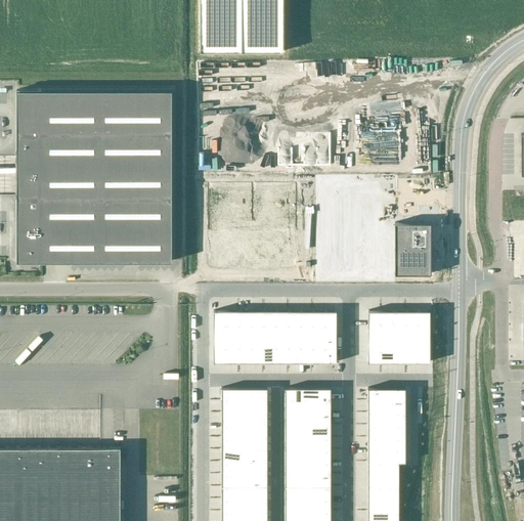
[(200,0),(200,54),(284,54),(284,0),(200,0)]
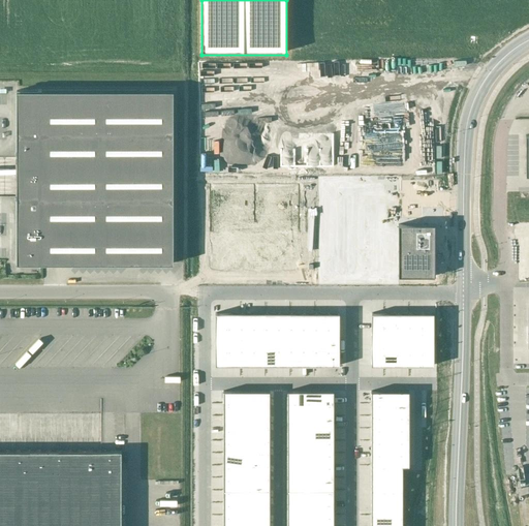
[(174,93),(17,93),(17,267),(174,267),(174,93)]
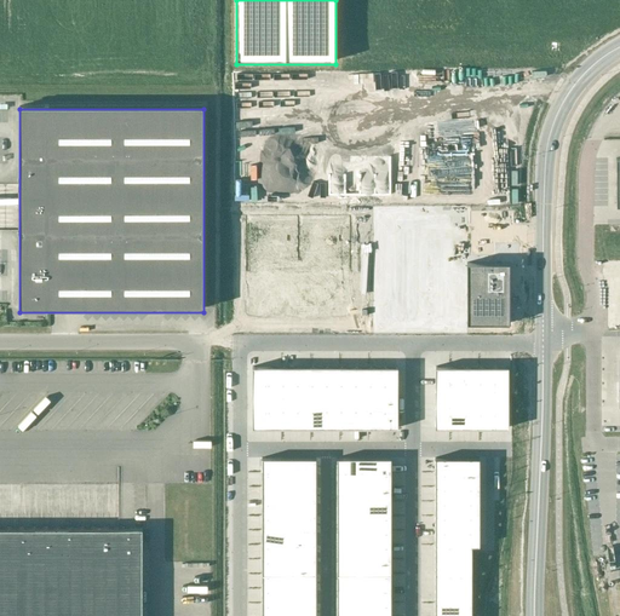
[(461,271),(461,335),(503,337),(504,272),(461,271)]
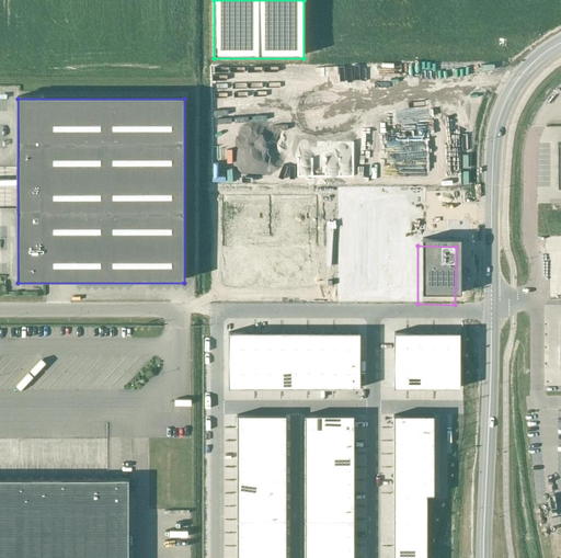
[(242,334),(228,334),(228,362),(233,362),(242,362),(242,334)]
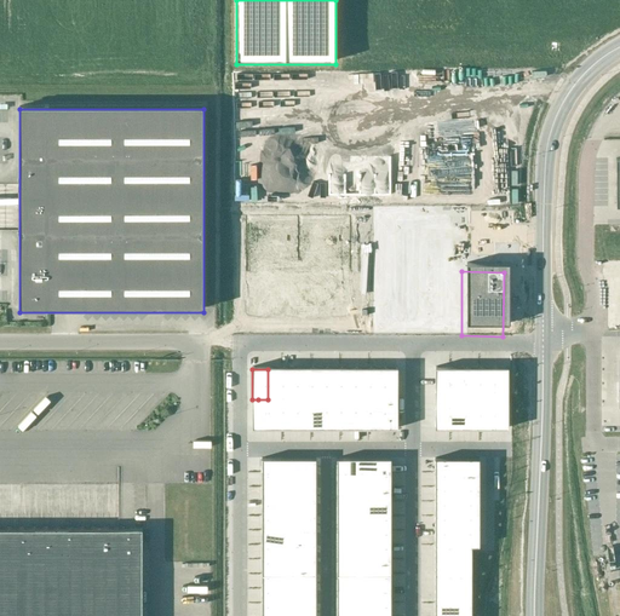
[(282,369),(268,369),(268,399),(282,399),(282,369)]
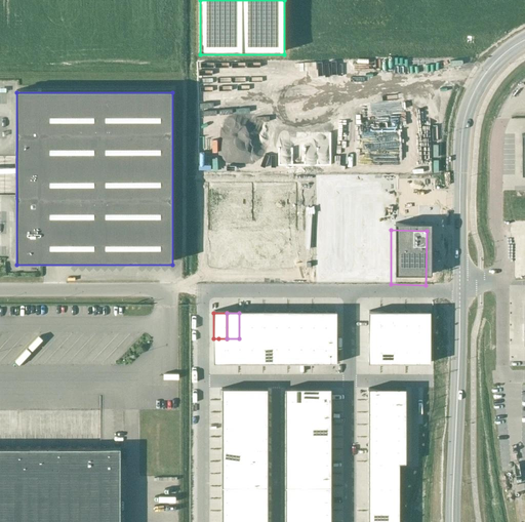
[(251,313),(239,313),(239,338),(251,338),(251,313)]
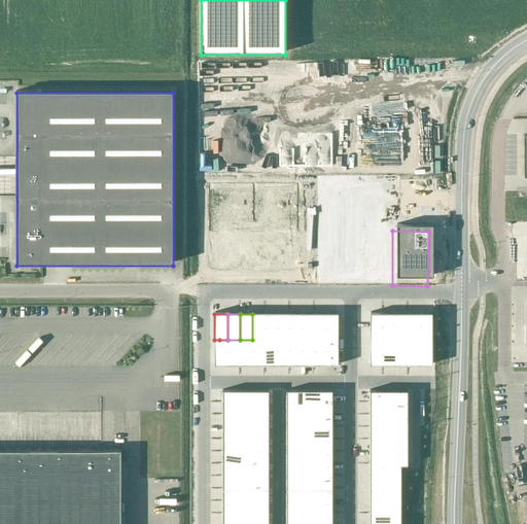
[(265,314),(252,314),(252,340),(265,340),(265,314)]
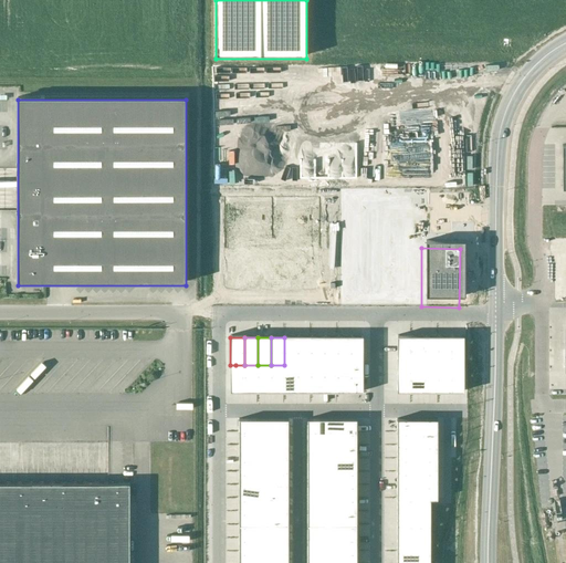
[(297,337),(284,337),(284,365),(297,365),(297,337)]
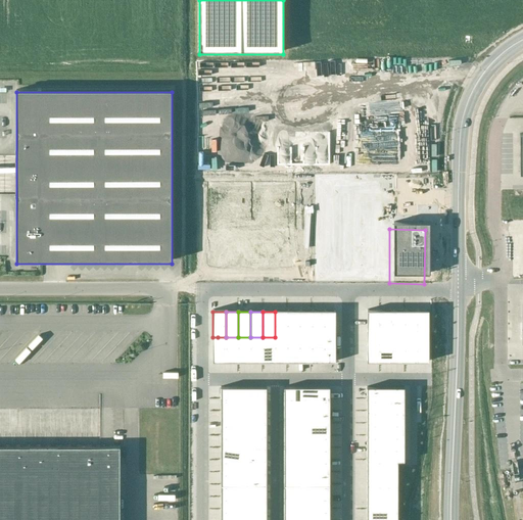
[(287,312),(275,312),(275,337),(287,337),(287,312)]
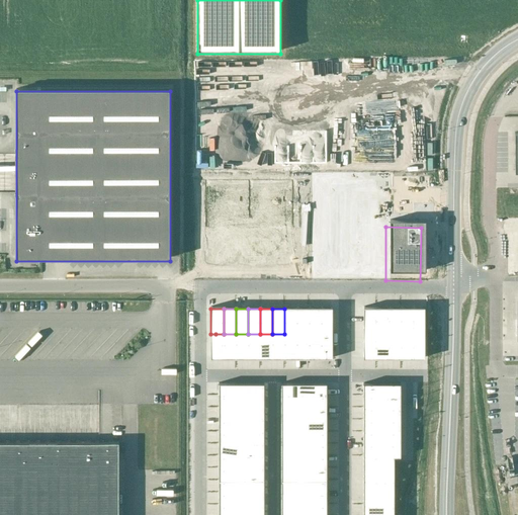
[(296,309),(284,309),(284,334),(296,334),(296,309)]
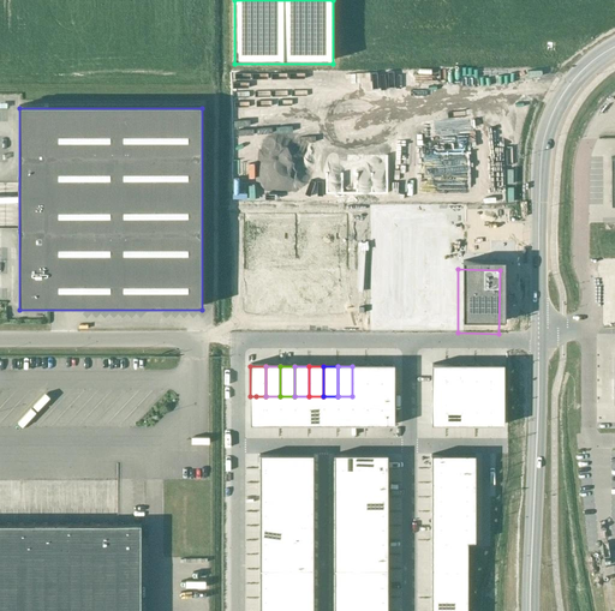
[(366,366),(352,366),(352,396),(366,396),(366,366)]
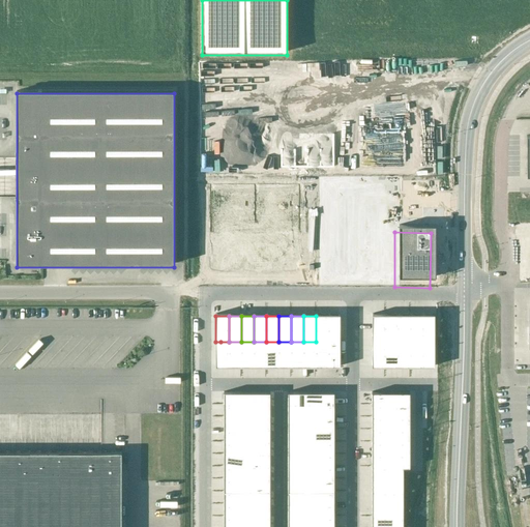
[(328,316),(316,316),(316,342),(328,342),(328,316)]
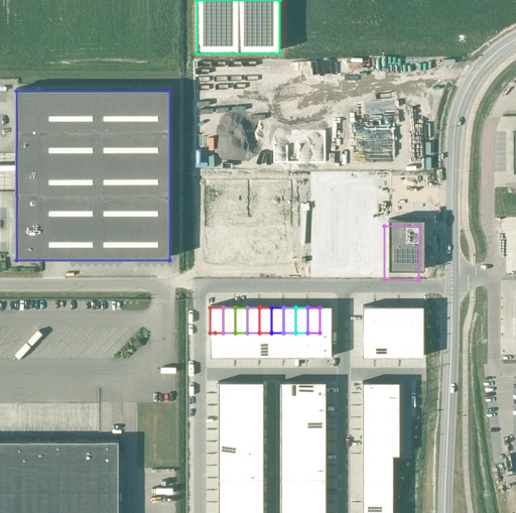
[(332,307),(319,307),(319,333),(332,333),(332,307)]
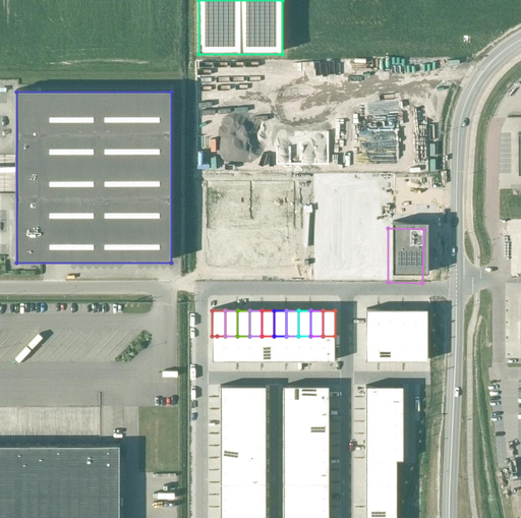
[(379,310),(365,310),(365,341),(379,341),(379,310)]
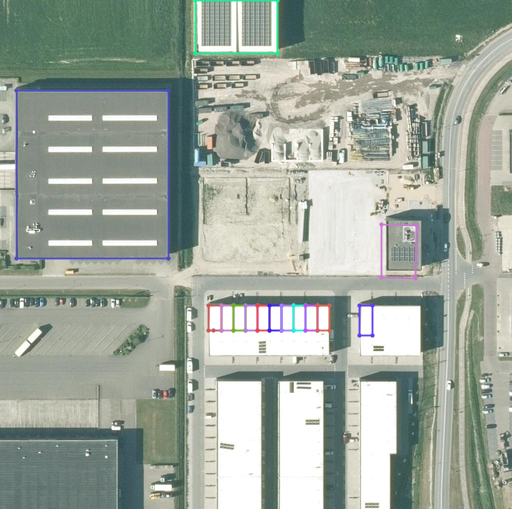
[(384,305),(372,305),(372,335),(384,335),(384,305)]
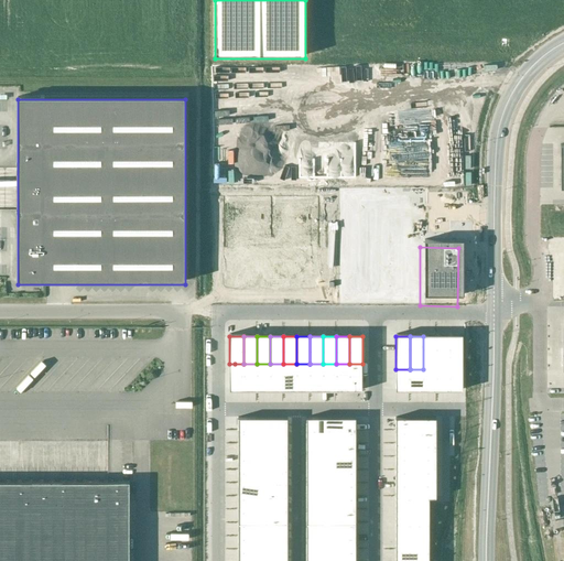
[(435,336),(423,336),(423,369),(435,369),(435,336)]
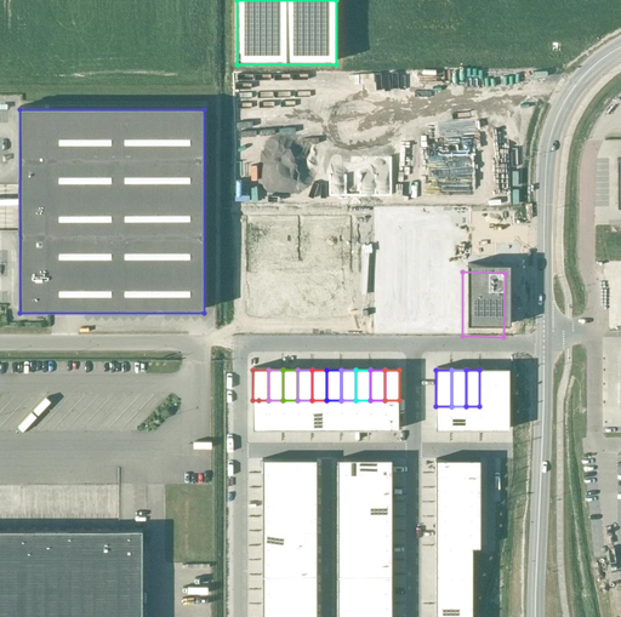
[(494,370),(479,370),(479,406),(494,406),(494,370)]
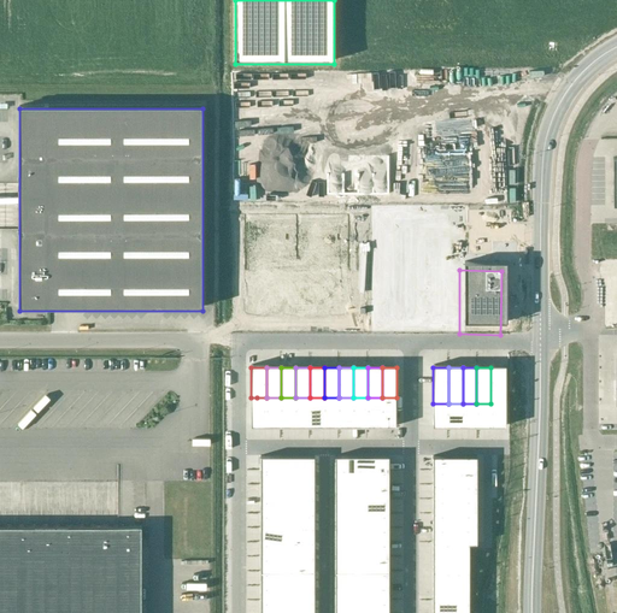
[(505,367),(491,367),(491,404),(506,404),(505,367)]
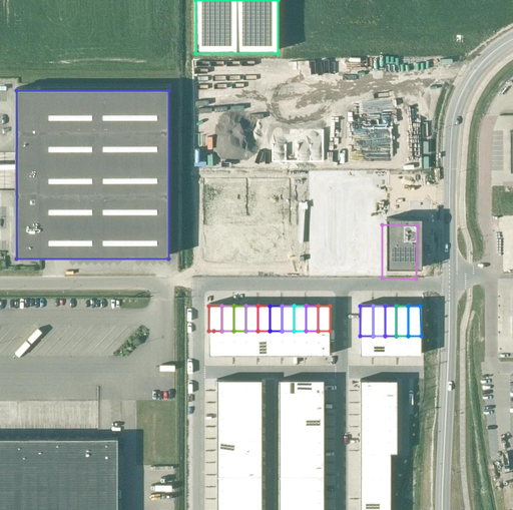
[(99,339),(104,343),(114,332),(110,327),(99,339)]
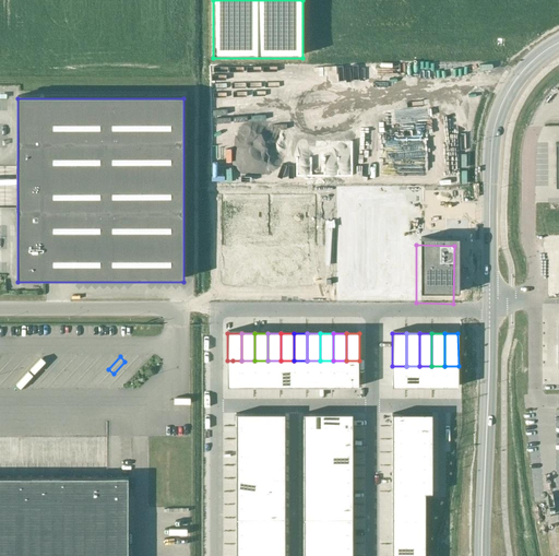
[(87,375),(99,363),(94,358),(83,370),(87,375)]
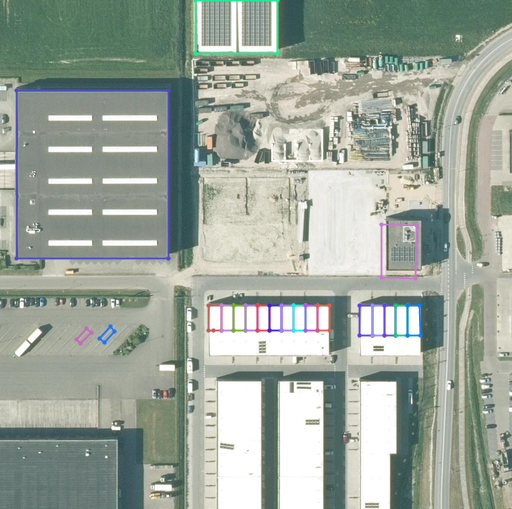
[(213,341),(208,341),(208,355),(221,355),(221,330),(213,330),(213,341)]
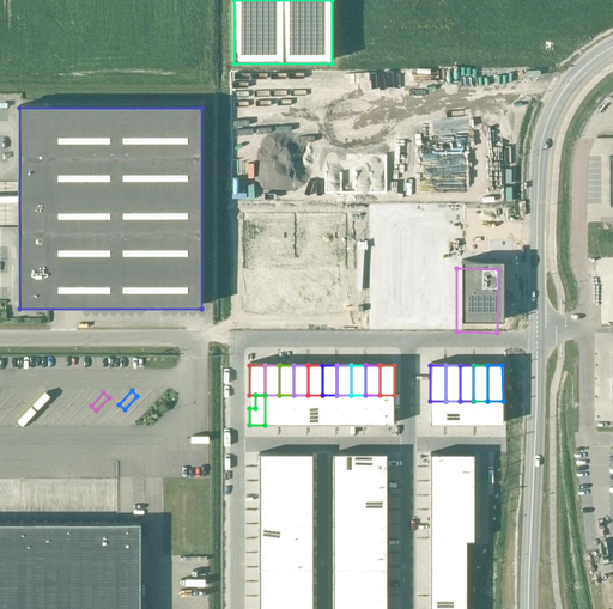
[(279,395),(265,395),(265,425),(279,425),(279,395)]
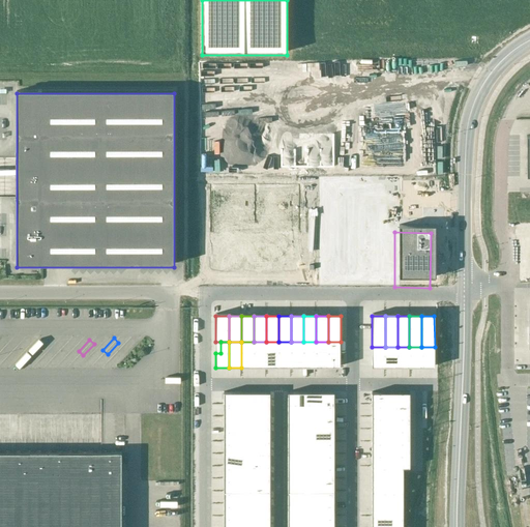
[(254,342),(241,342),(241,368),(254,368),(254,342)]
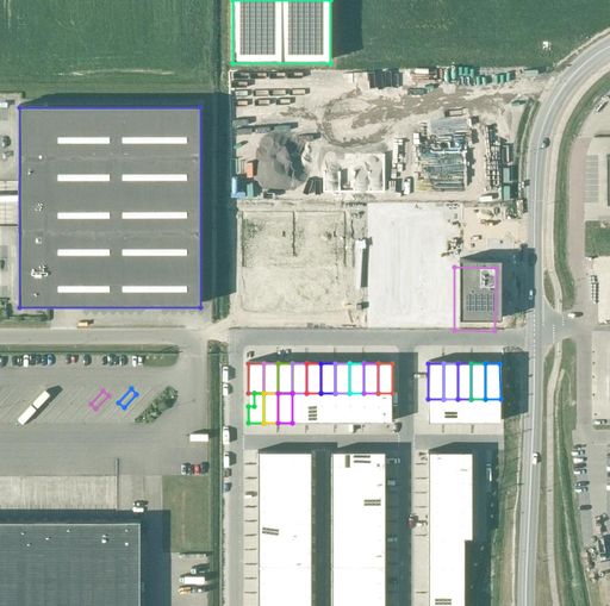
[(306,393),(292,393),(292,423),(306,423),(306,393)]
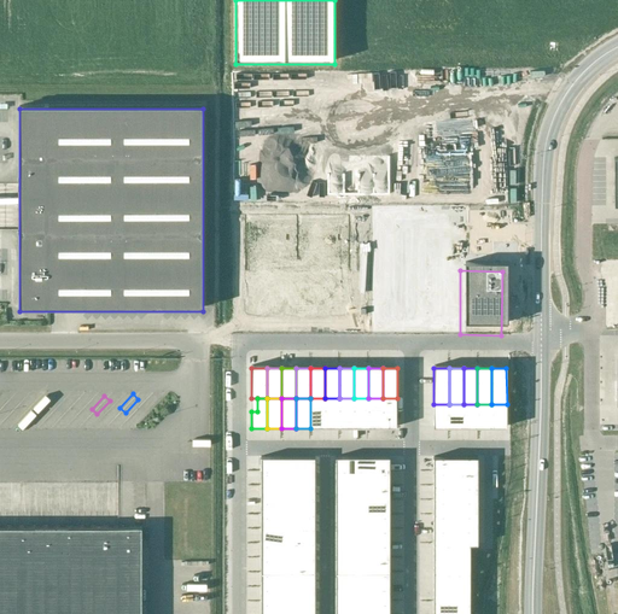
[(325,398),(310,398),(310,428),(325,428),(325,398)]
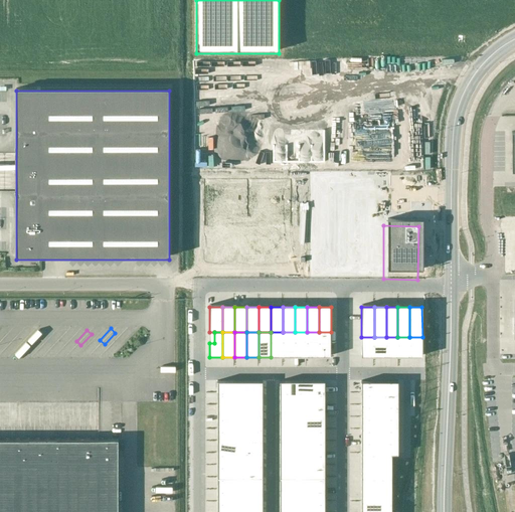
[(283,332),(271,332),(271,357),(283,357),(283,332)]
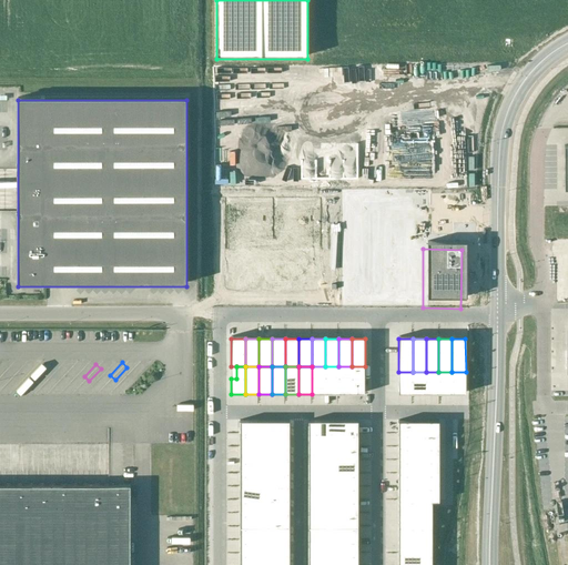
[(325,366),(312,366),(312,394),(325,394),(325,366)]
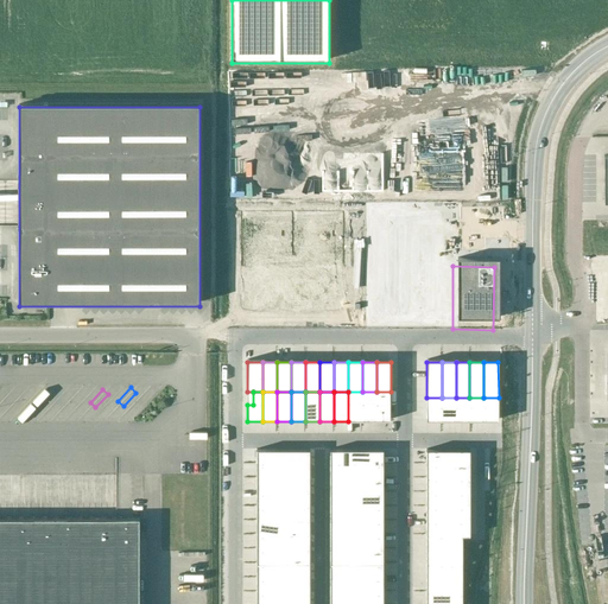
[(362,392),(348,392),(348,421),(362,421),(362,392)]
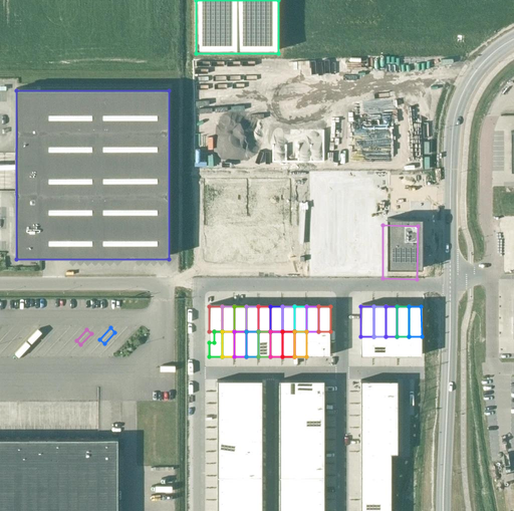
[(318,331),(306,331),(306,356),(318,356),(318,331)]
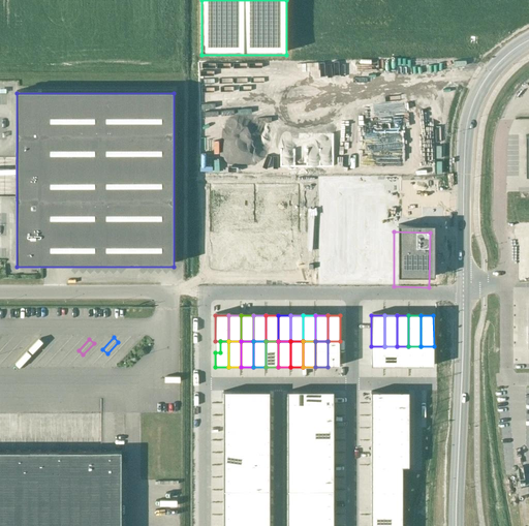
[(340,341),(328,341),(328,367),(340,367),(340,341)]
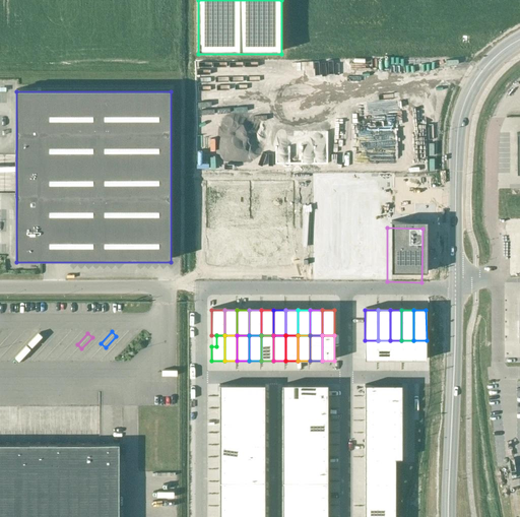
[(378,340),(365,340),(365,362),(378,362),(378,340)]
